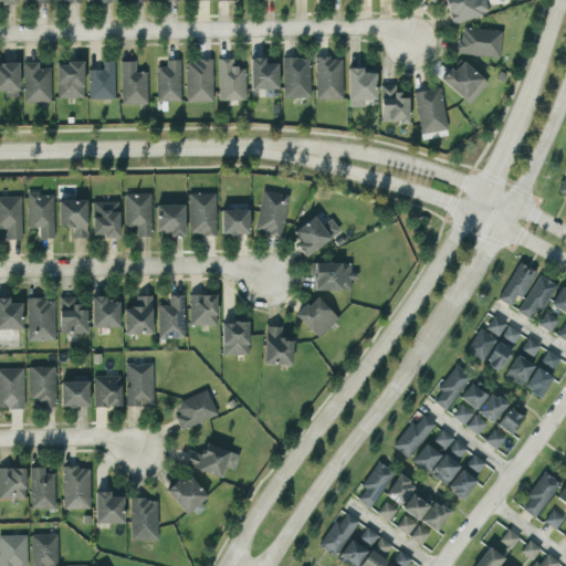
[(444,0),(450,22),(488,14),(484,0),(444,0)]
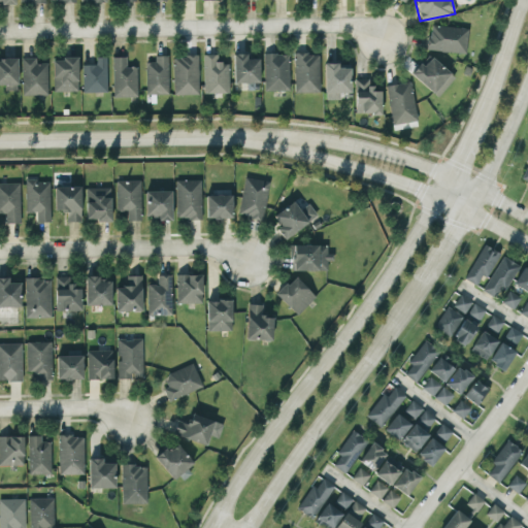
[(466,54),(467,28),(428,26),(427,52),(466,54)]
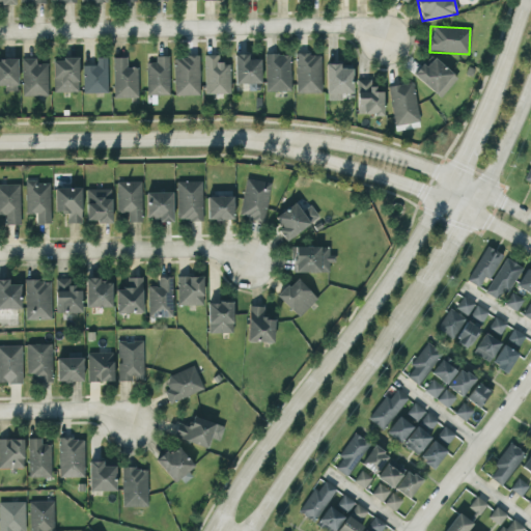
[(259,59),(248,60),(248,54),(234,54),(234,84),(260,83),(259,59)]
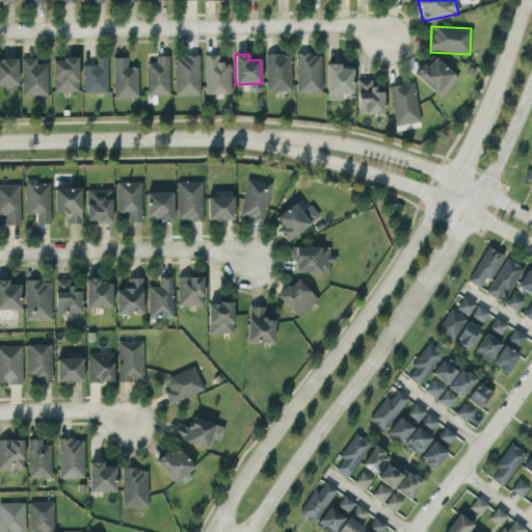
[(290,54),(265,55),(266,91),(291,91),(290,54)]
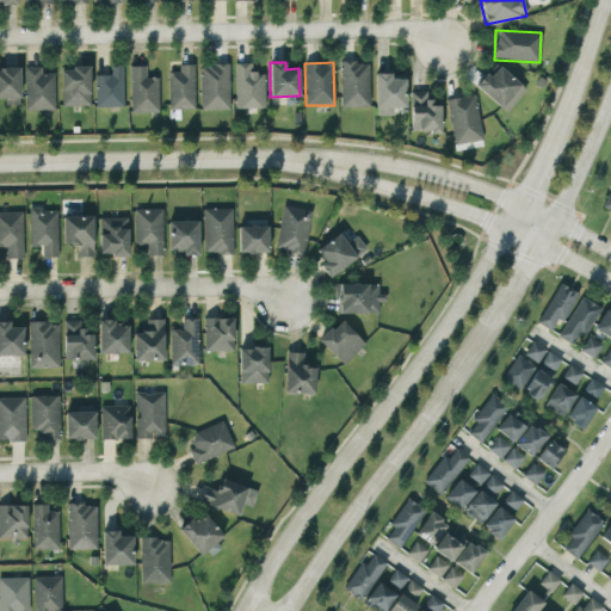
[(370,107),(369,62),(339,63),(340,109),(370,107)]
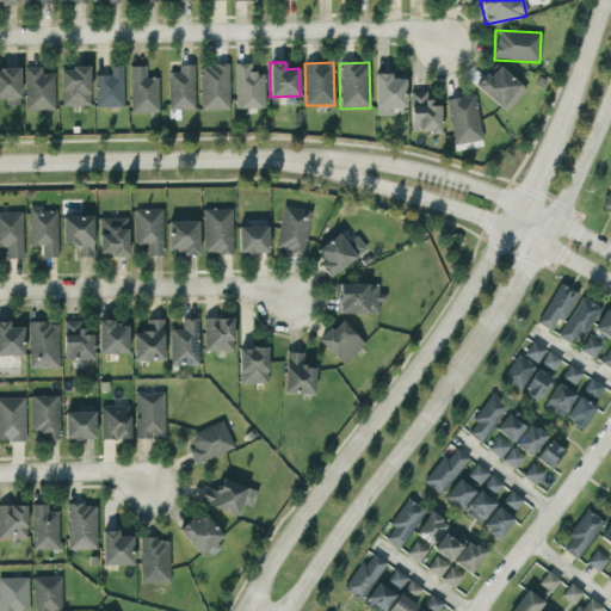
[(235,109),(265,109),(264,73),(251,74),(251,63),(235,63),(235,109)]
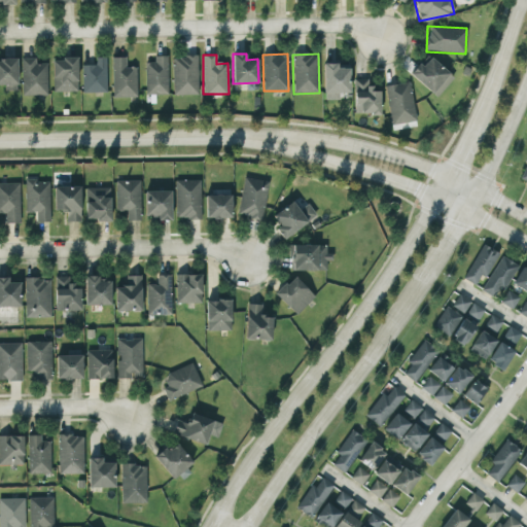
[(168,94),(167,56),(153,57),(154,63),(144,63),(145,95),(168,94)]
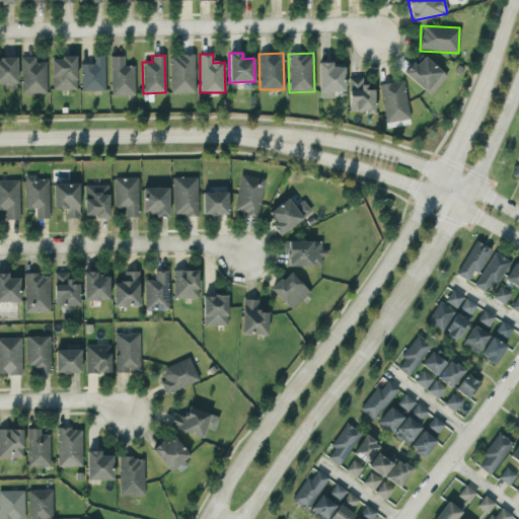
[(404,74),(430,96),(447,77),(422,55),(404,74)]
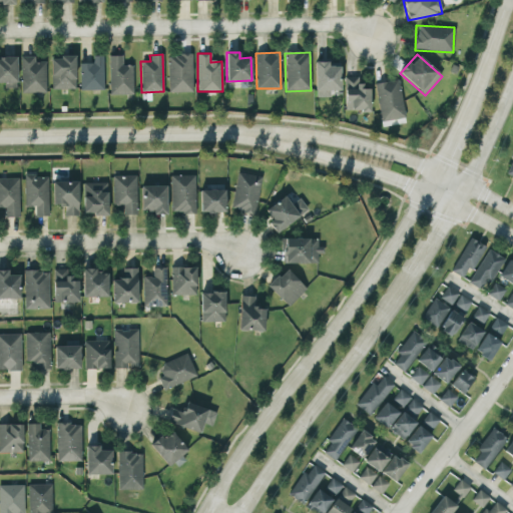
[(133,94),(132,65),(122,65),(122,55),(108,56),(109,95),(133,94)]
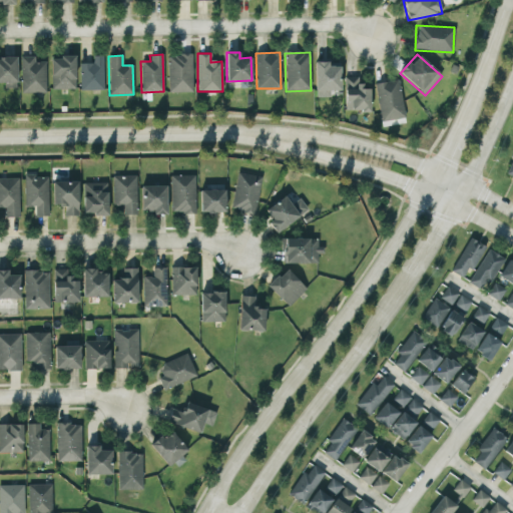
[(192,92),(191,55),(167,55),(168,92),(192,92)]
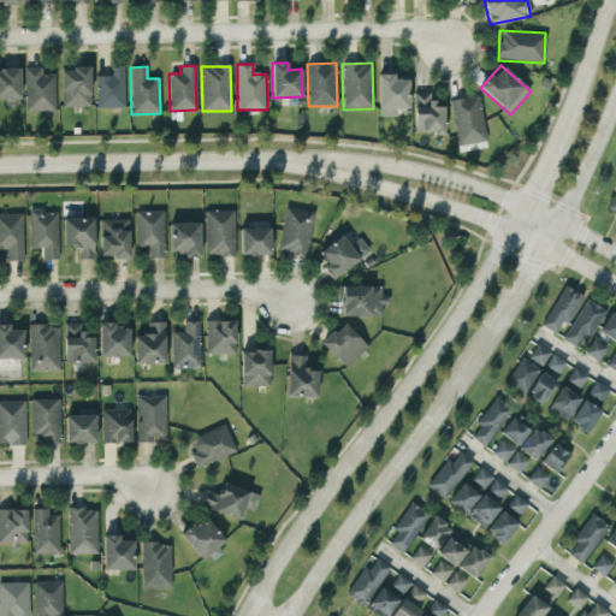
[(55,111),(54,75),(41,75),(41,67),(24,69),(24,112),(55,111)]
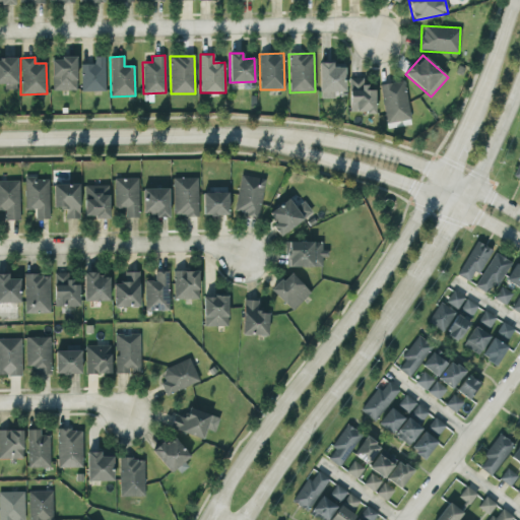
[(76,90),(76,57),(51,58),(52,90),(76,90)]
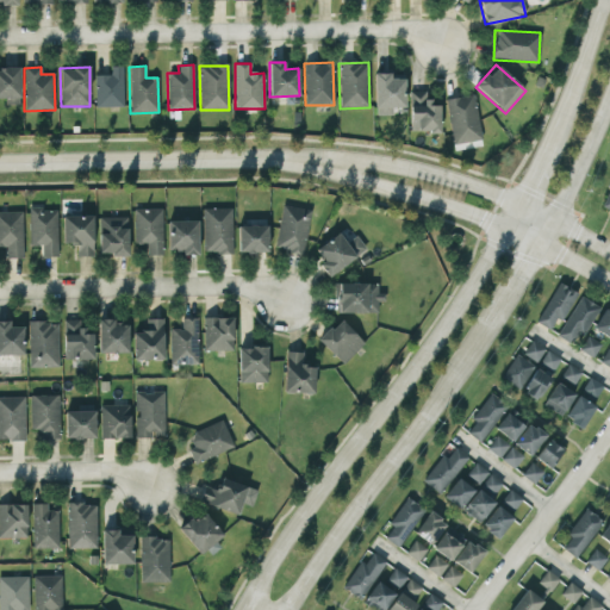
[(94,75),(95,107),(123,107),(123,67),(111,67),(111,75),(94,75)]
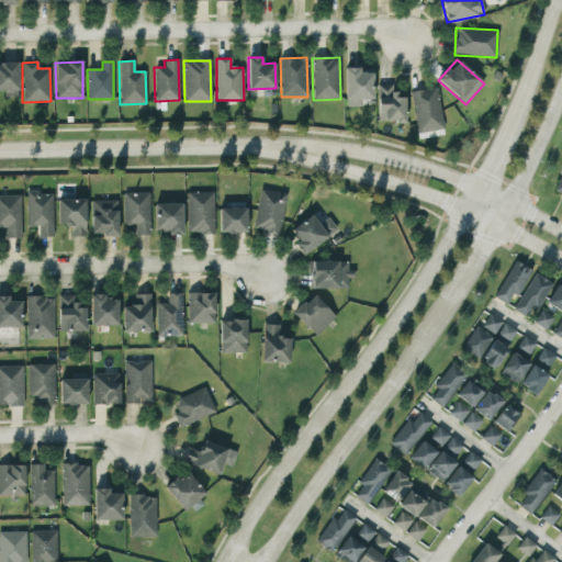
[(0,63),(0,91),(4,91),(4,97),(19,97),(18,64),(0,63)]
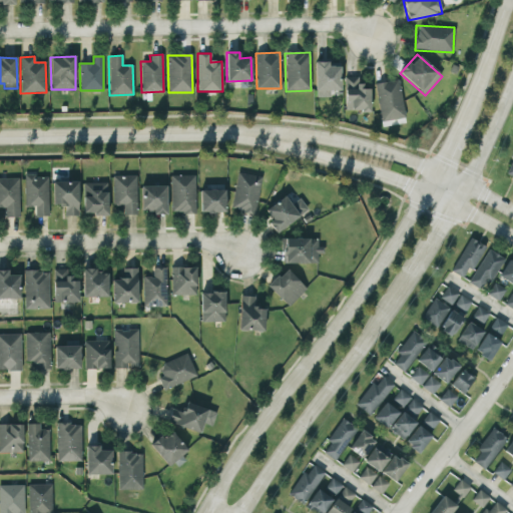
[(340,66),(328,67),(328,61),(315,62),(315,91),(316,91),(317,97),(330,97),(330,91),(341,90),(340,66)]
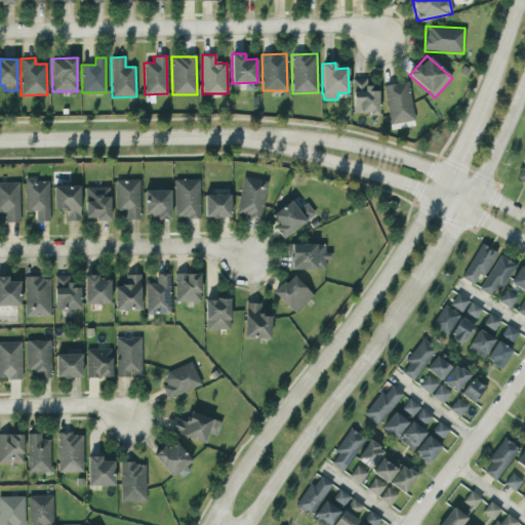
[(366,78),(352,79),(353,114),(378,114),(377,87),(366,87),(366,78)]
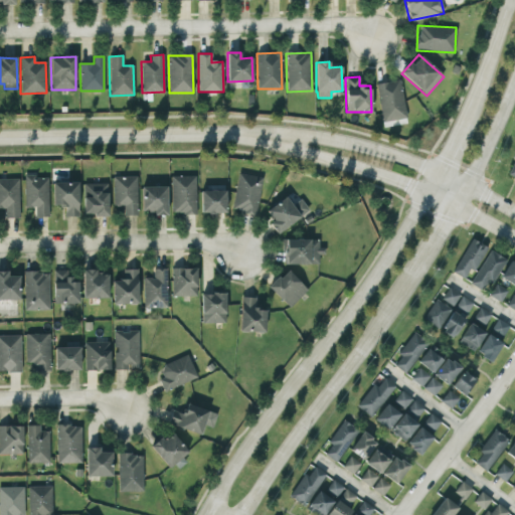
[(375,84),(382,122),(406,118),(399,79),(375,84)]
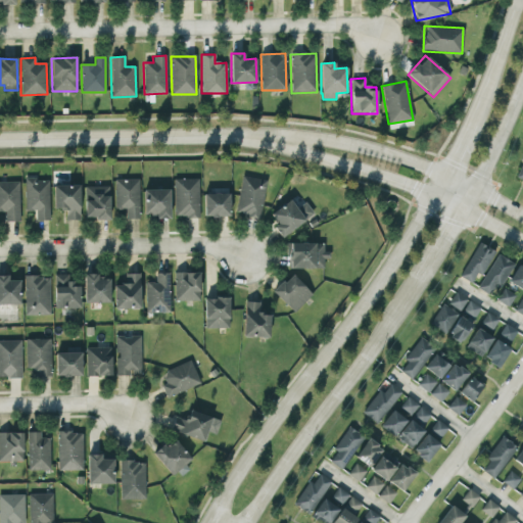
[(267,180),(242,176),(235,214),(259,218),(267,180)]
